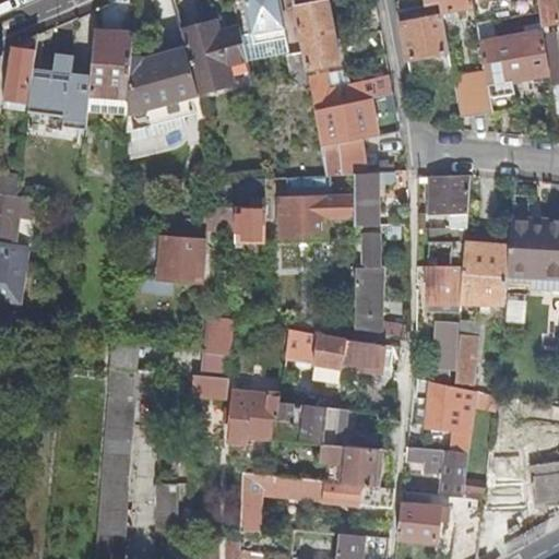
[(244,0),(252,35),(284,27),(277,0),(244,0)]
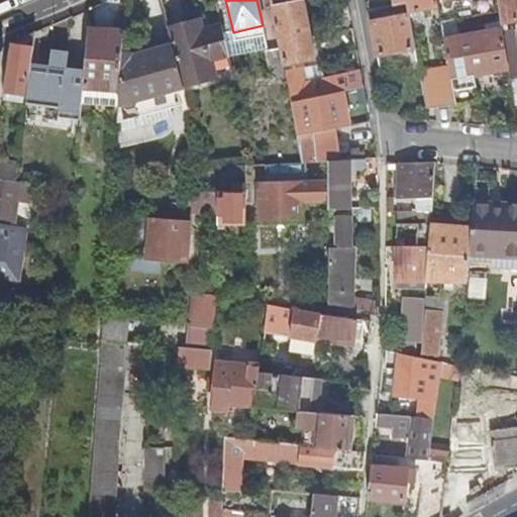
[(270,0),(279,46),(282,64),(313,58),(302,0),(270,0)]
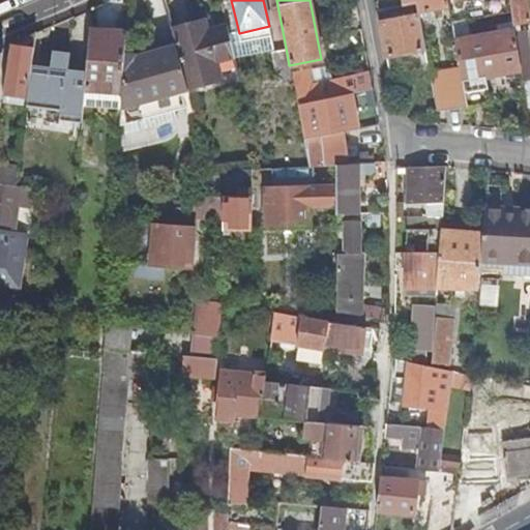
[(448,0),(405,0),(407,4),(417,2),(418,9),(450,4),(448,0)]
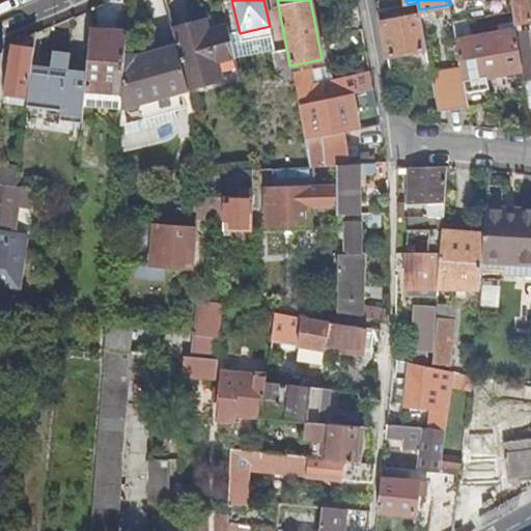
[(512,0),(516,22),(530,20),(530,4),(530,0),(512,0)]
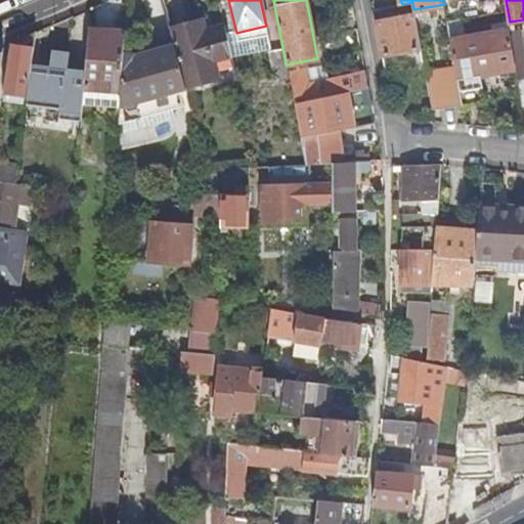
[(378,22),(383,55),(421,48),(415,14),(378,22)]
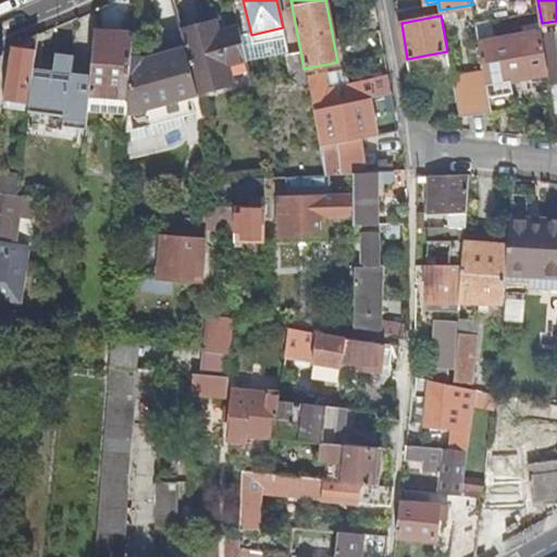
[(215,23),(182,31),(185,42),(186,48),(198,93),(251,79),(239,27),(219,33),(215,23)]
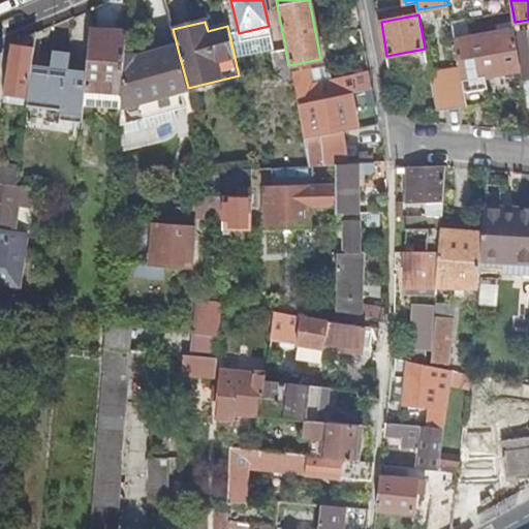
[(269,26),(239,33),(240,41),(271,35),(269,26)]
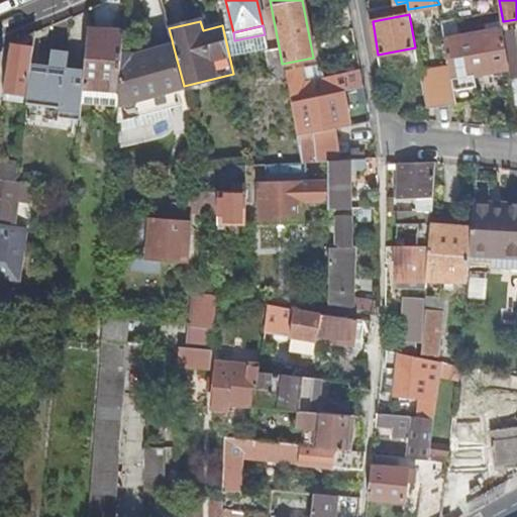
[(123,30),(88,28),(83,73),(82,89),(118,91),(121,54),(121,48),(123,30)]
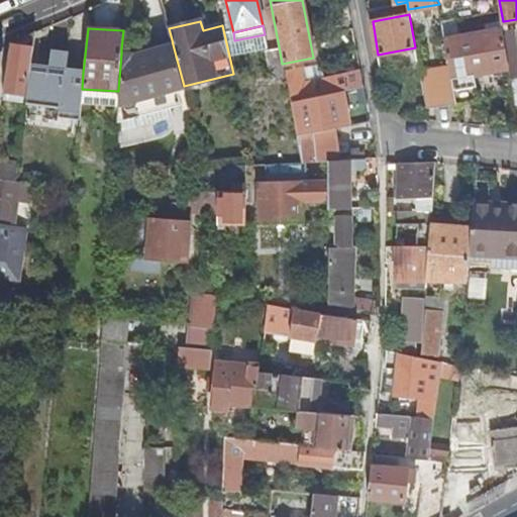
[(504,30),(504,28),(445,38),(449,67),(453,89),(477,85),(475,73),(509,67),(504,30)]
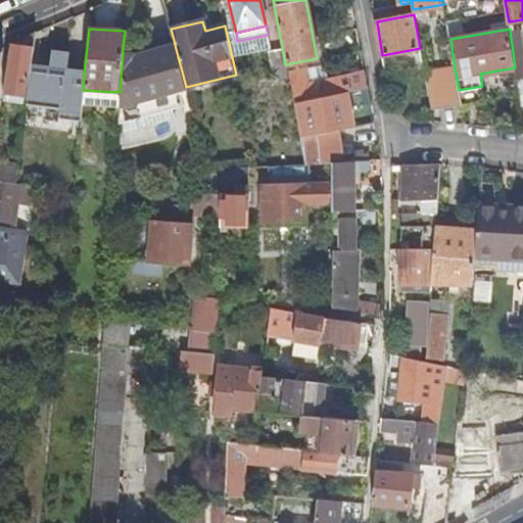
[(522,37),(522,30),(510,31),(515,67),(521,105),(522,105),(522,37)]
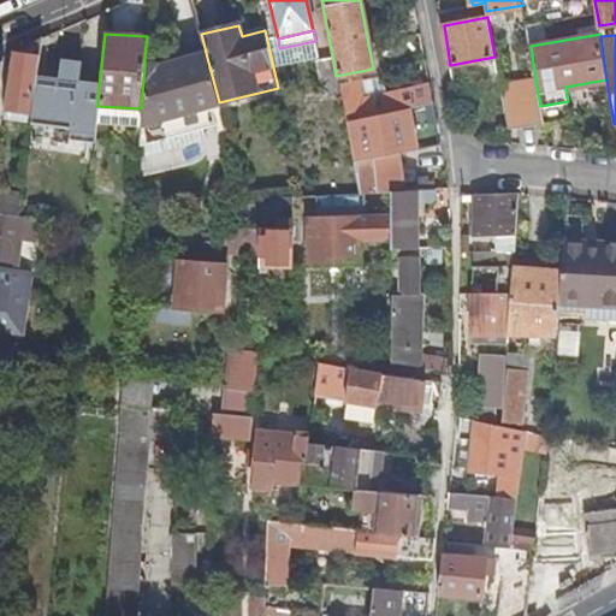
[(3,119),(5,120),(29,124),(35,78),(41,39),(27,45),(11,52),(3,119)]
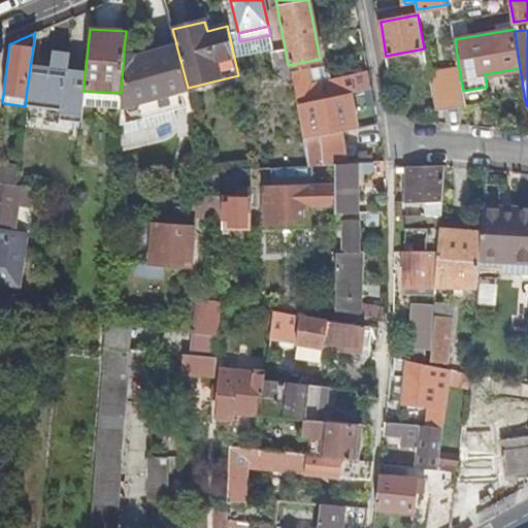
[(188,88),(176,45),(139,56),(124,55),(121,93),(121,103),(146,97),(147,99),(188,88)]
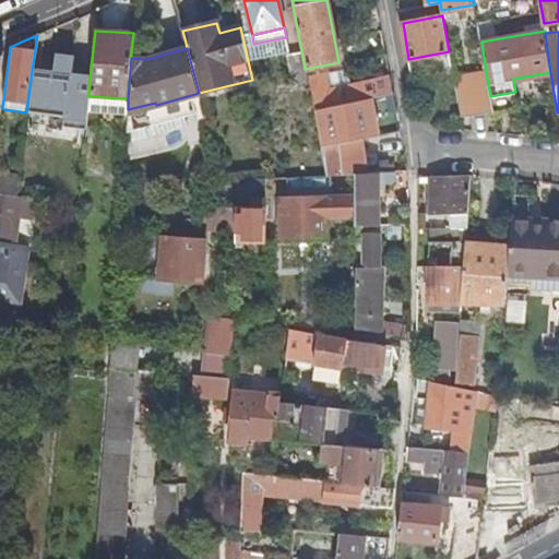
[(292,83),(307,81),(307,75),(305,69),(301,50),(286,54),(292,83)]
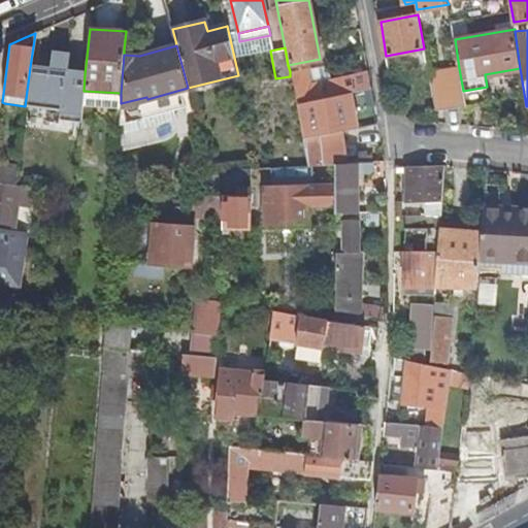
[(25,106),(44,108),(61,111),(62,108),(66,71),(67,59),(63,55),(56,54),(52,57),(51,69),(30,67),(25,106)]
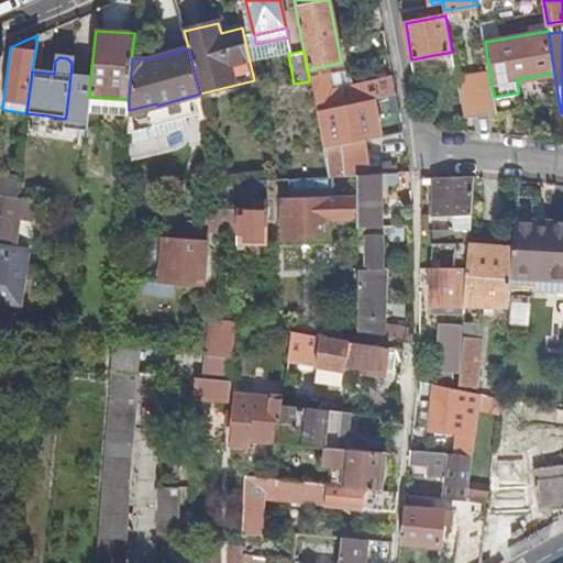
[(309,81),(316,110),(359,101),(361,101),(357,85),(330,89),(328,78),(332,77),(331,72),(309,76),(309,81)]
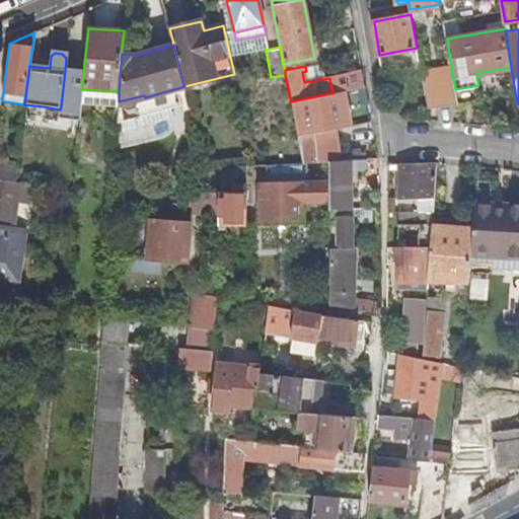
[(422,72),(429,109),(458,103),(455,89),(451,67),(422,72)]
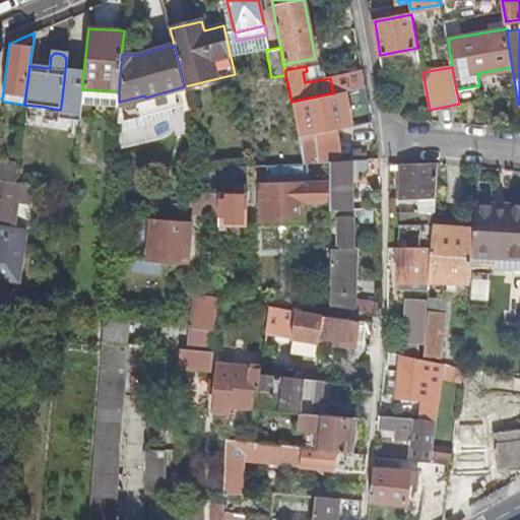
[(65,70),(61,107),(80,109),(81,103),(82,89),(83,73),(65,70)]
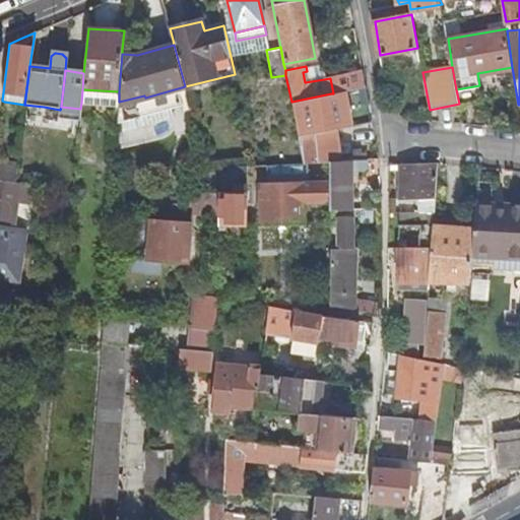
[(362,72),(330,78),(333,93),(344,91),(358,89),(365,87),(362,72)]
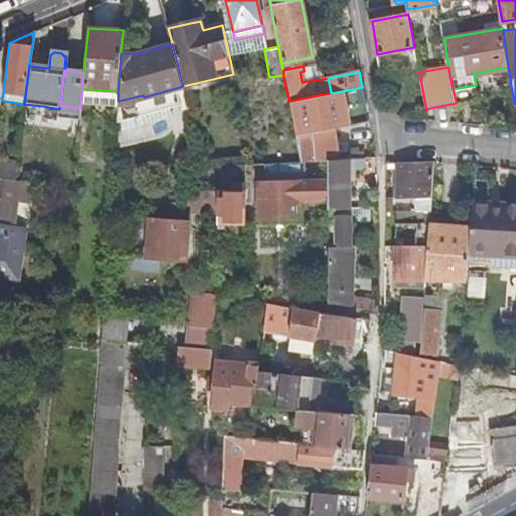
[(476,85),(453,89),(456,103),(479,100),(476,85)]
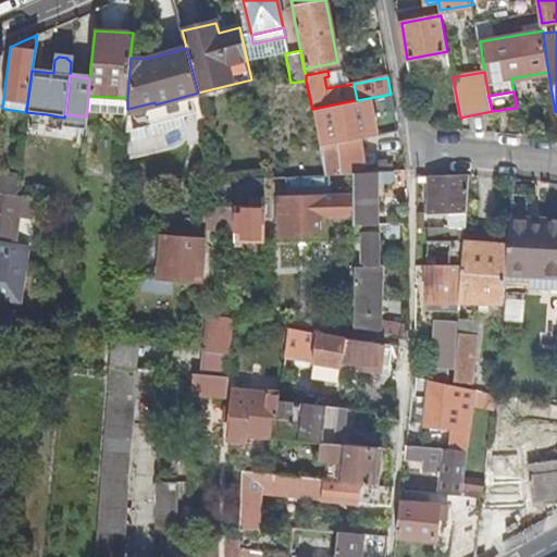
[(386,113),(394,111),(391,94),(383,96),(386,113)]
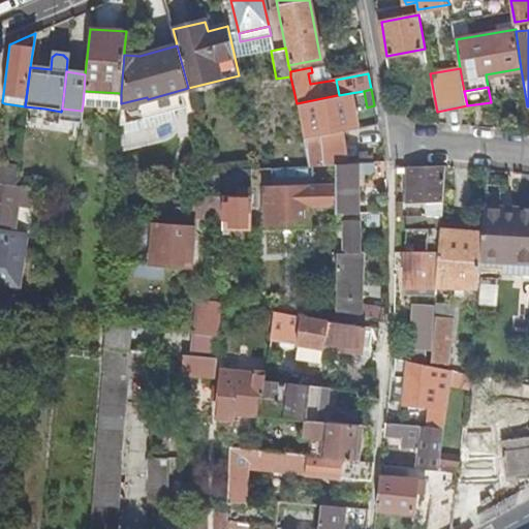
[(84,91),(83,104),(120,106),(121,103),(121,93),(84,91)]
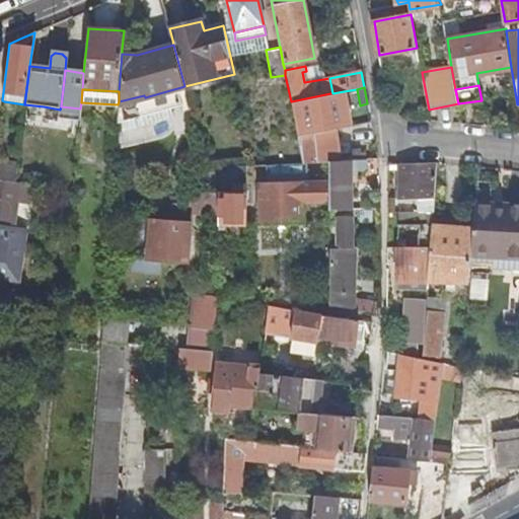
[(330,93),(291,101),(297,135),(336,129),(351,126),(344,91),(332,93),(330,93)]
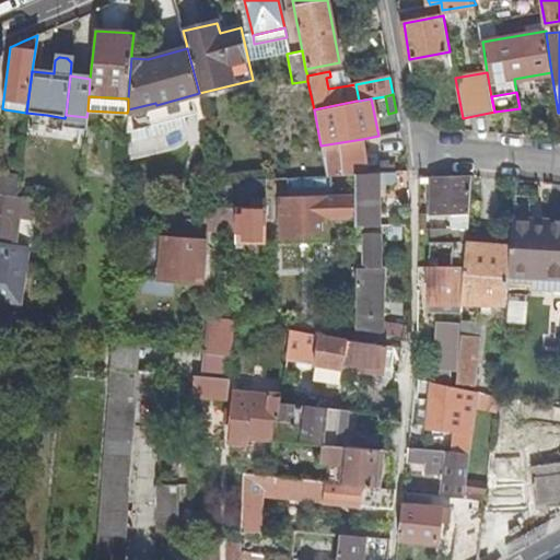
[(65,118),(47,115),(45,126),(63,128),(65,118)]
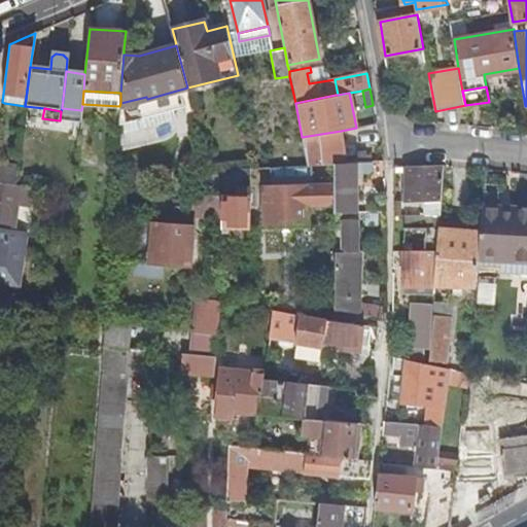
[(81,110),(62,108),(61,111),(60,120),(80,124),(81,110)]
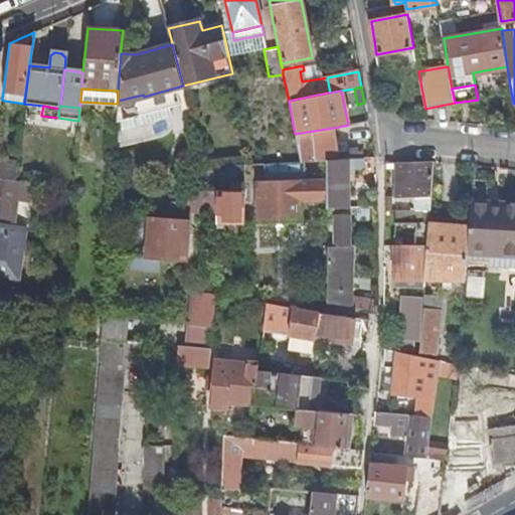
[(169,107),(119,120),(123,135),(173,122),(169,107)]
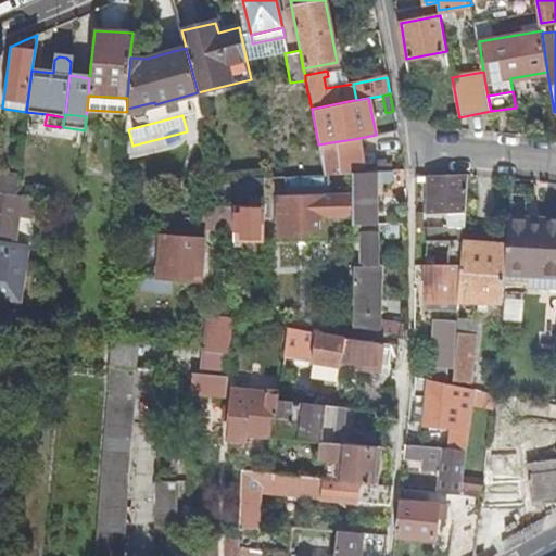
[(373,160),(374,163),(363,163),(362,154),(359,138),(318,144),(324,174),(352,173),(384,172),(384,160),(373,160)]
